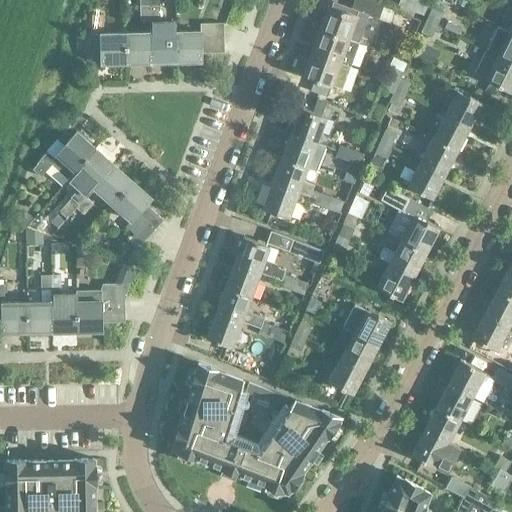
[(347,40),(358,44),(359,42),(358,41),(369,14),(390,22),(394,11),(365,0),(358,0),(355,9),(341,4),(339,11),(328,6),(320,30),(347,39),(347,40)]
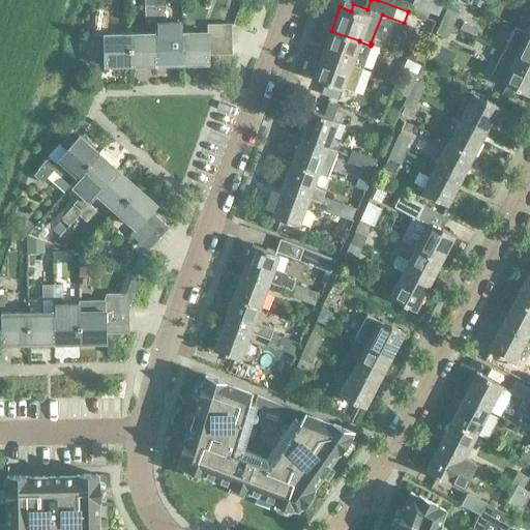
[(413,0),(412,5),(439,15),(444,2),(437,0),(413,0)]
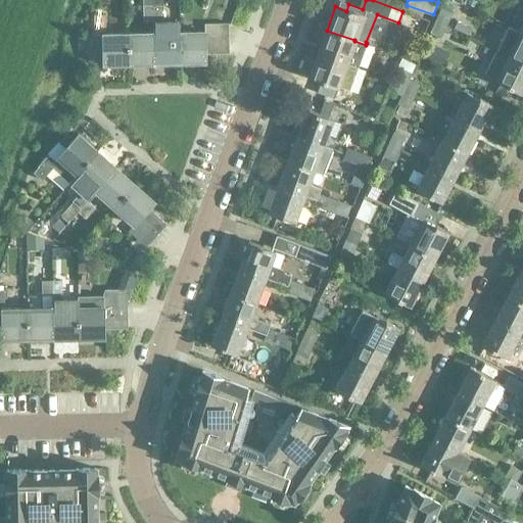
[(153,20),(153,5),(144,5),(144,20),(153,20)]
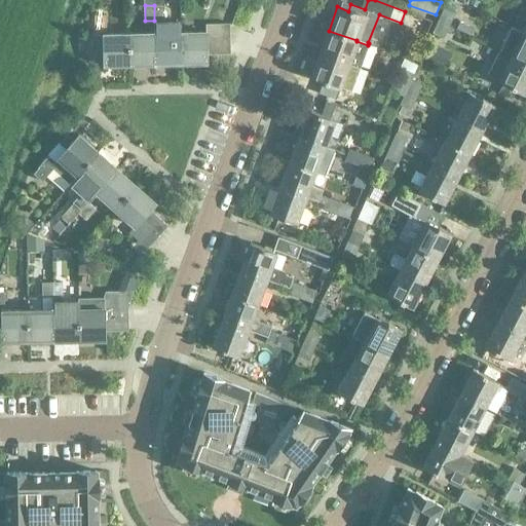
[(163,5),(154,5),(154,21),(154,33),(155,64),(181,64),(180,33),(180,22),(164,22),(163,5)]
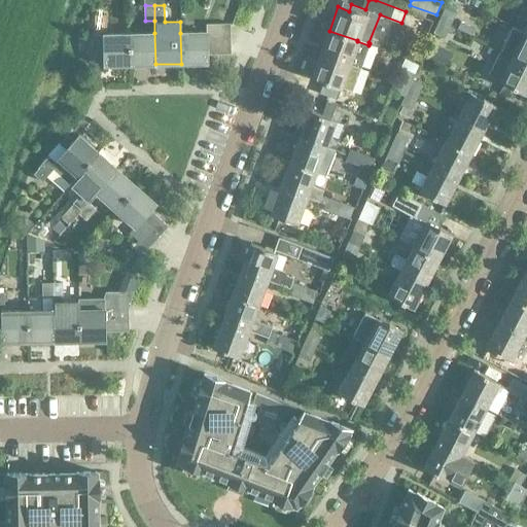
[(446,7),(440,20),(451,25),(456,12),(446,7)]
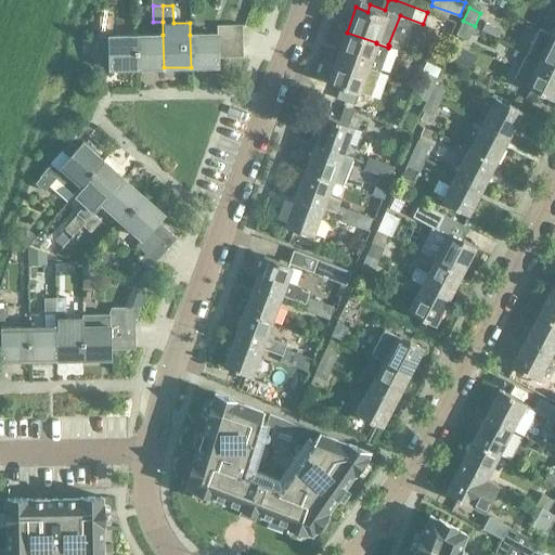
[(137,68),(136,36),(108,37),(108,31),(112,31),(112,16),(100,16),(100,30),(98,31),(98,66),(108,66),(108,68),(137,68)]
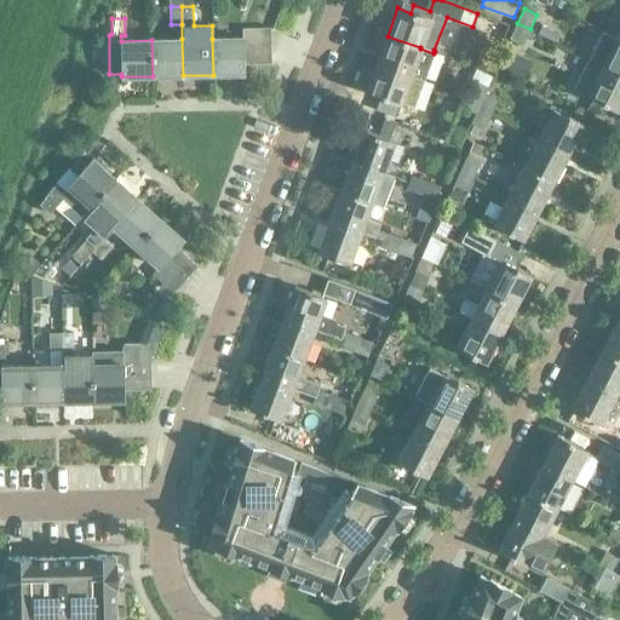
[(517,23),(511,38),(523,44),(530,29),(517,23)]
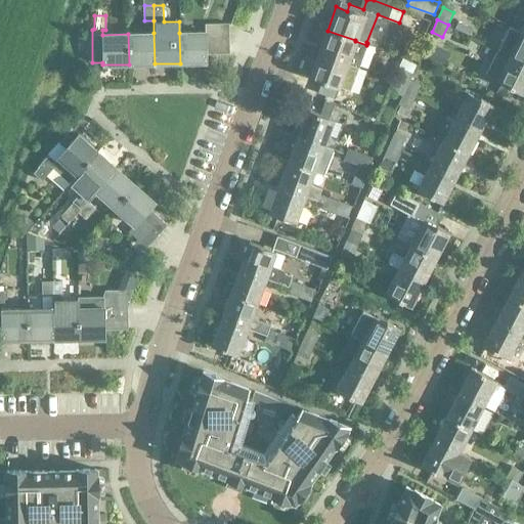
[(205,24),(205,32),(205,33),(228,33),(228,24),(205,24)]
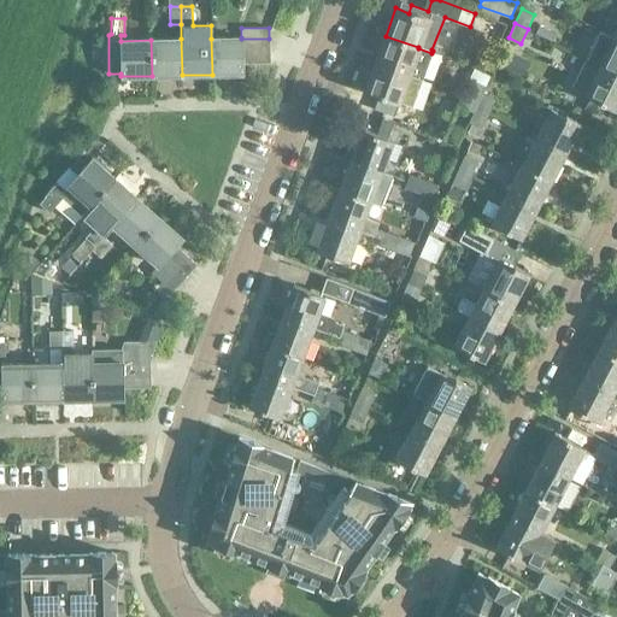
[(407,76),(422,81),(432,53),(418,48),(418,47),(386,36),(375,64),(407,76)]
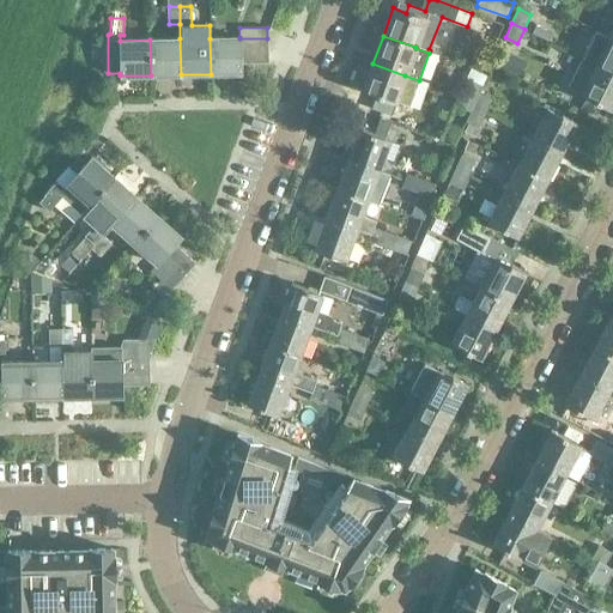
[(210,38),(211,74),(241,73),(241,64),(240,53),(240,38),(240,37),(210,38)]
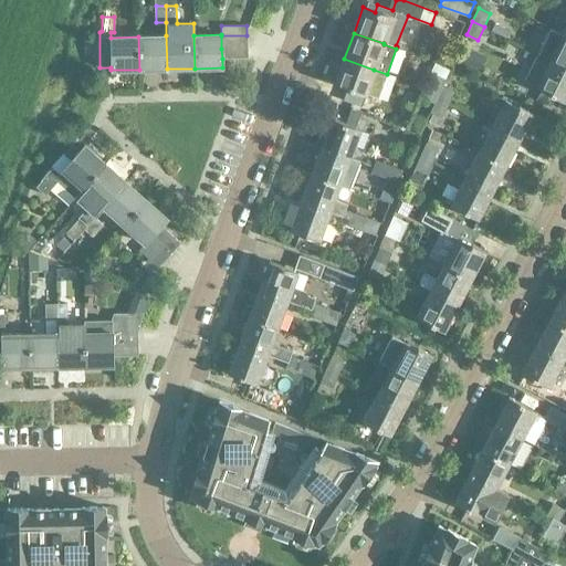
[(565,35),(562,34),(551,59),(549,61),(565,69),(565,35)]
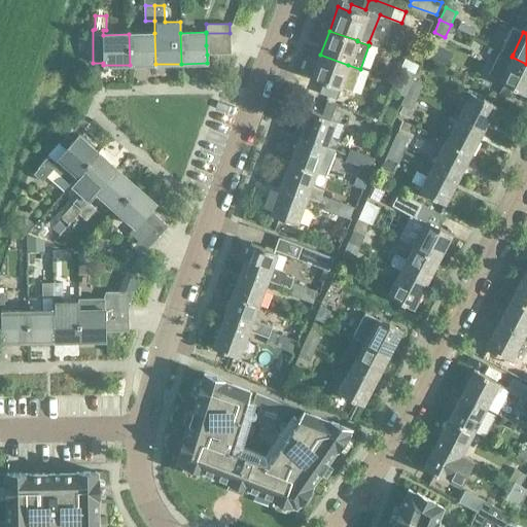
[(154,33),(129,34),(130,65),(155,64),(154,33)]
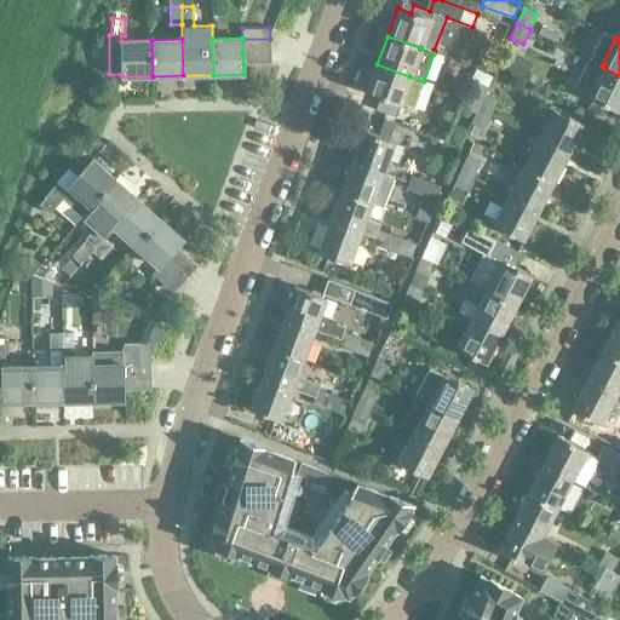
[(242,39),(242,53),(271,52),(270,39),(242,39)]
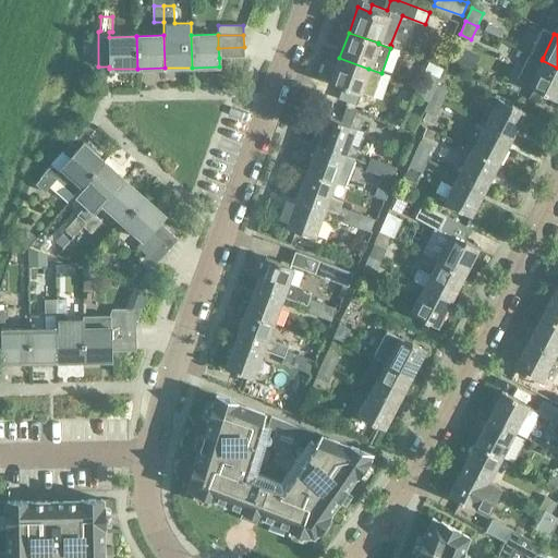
[(448,57),(460,62),(466,48),(456,43),(448,57)]
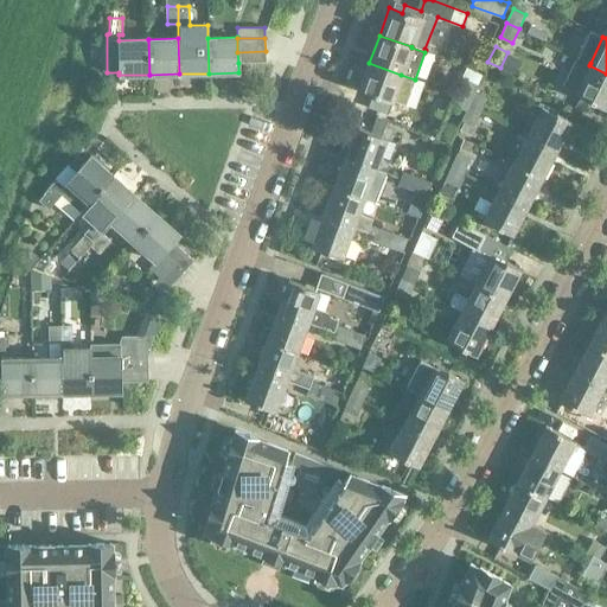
[(237,52),(238,63),(266,62),(266,51),(237,52)]
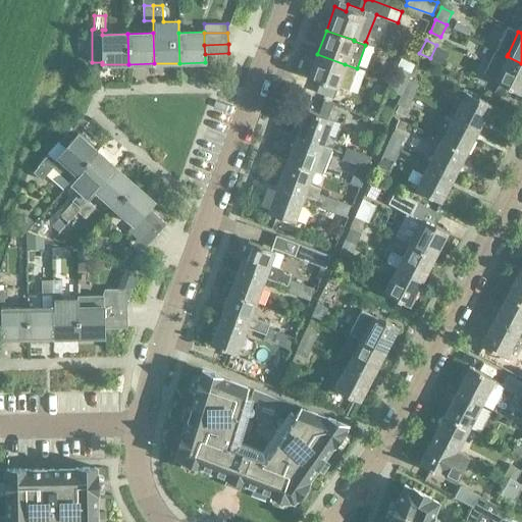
[(521,63),(507,56),(508,54),(497,49),(484,73),(496,80),(494,81),(506,86),(506,88),(519,94),(521,88),(521,63)]
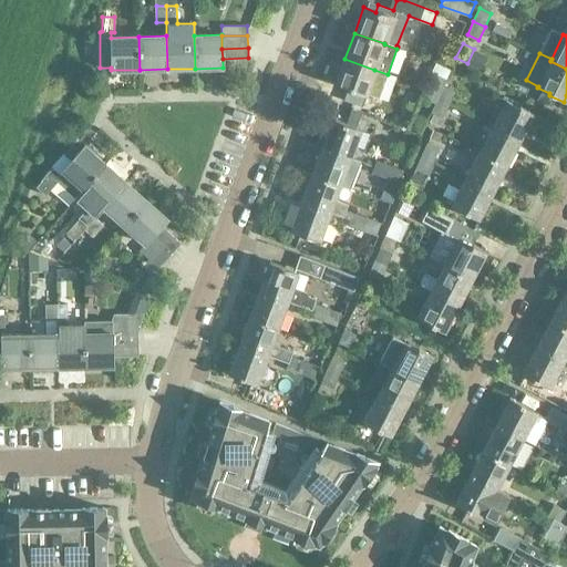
[(374,70),(344,59),(336,84),(347,89),(344,98),(362,104),(366,95),(368,95),(368,94),(379,98),(388,74),(374,70)]
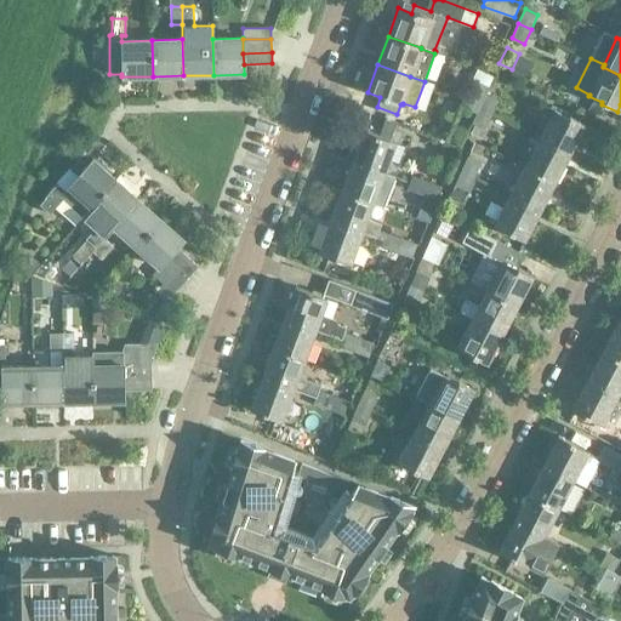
[(468,93),(482,100),(489,85),(476,79),(468,93)]
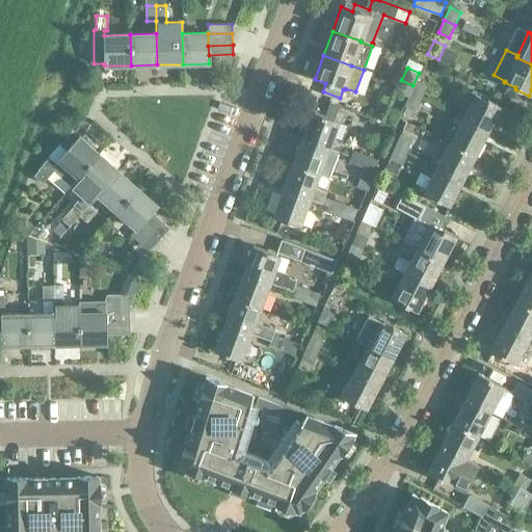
[(407,97),(413,85),(401,80),(396,91),(407,97)]
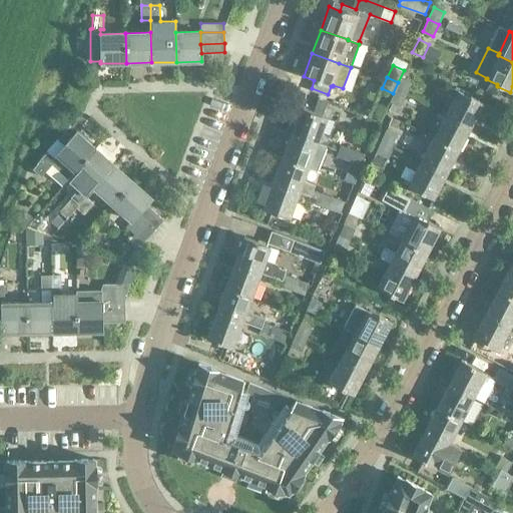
[(396,89),(407,94),(412,82),(402,77),(396,89)]
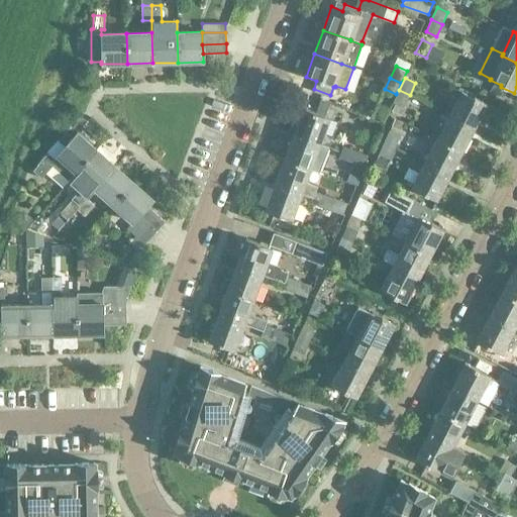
[(394,102),(404,107),(410,95),(399,90),(394,102)]
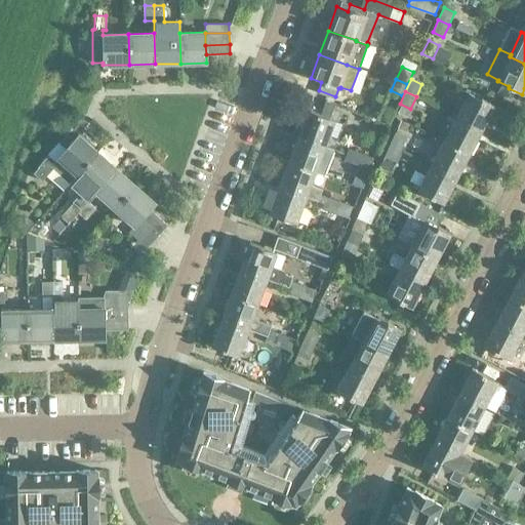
[(455,117),(480,130),(493,106),(481,98),(480,101),(468,94),(455,117)]
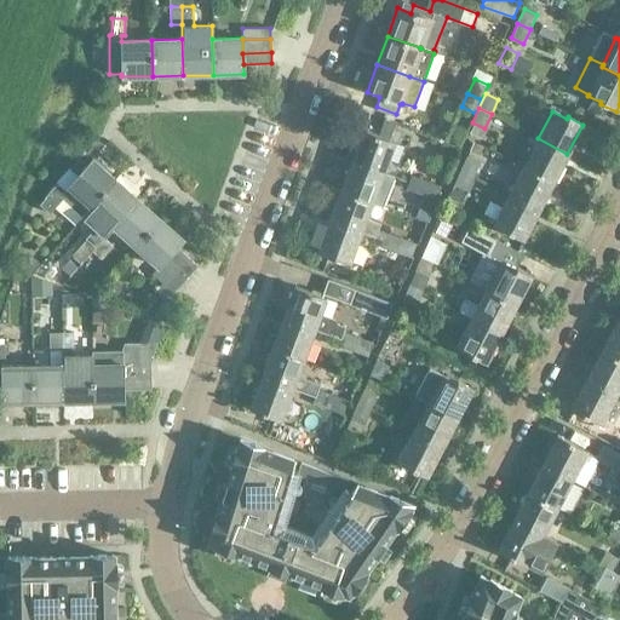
[(352,160),(383,172),(394,144),(379,138),(380,135),(363,128),(352,160)]
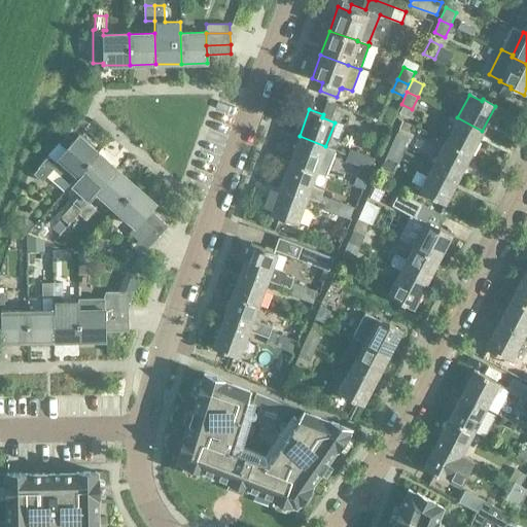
[(445,141),(469,154),(482,131),(457,117),(445,141)]
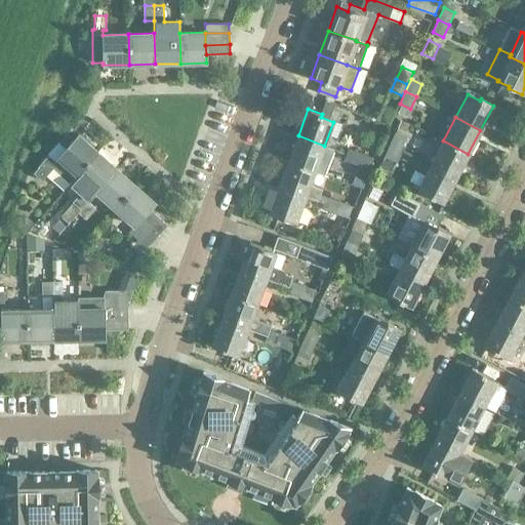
[(390,144),(401,149),(406,136),(395,131),(390,144)]
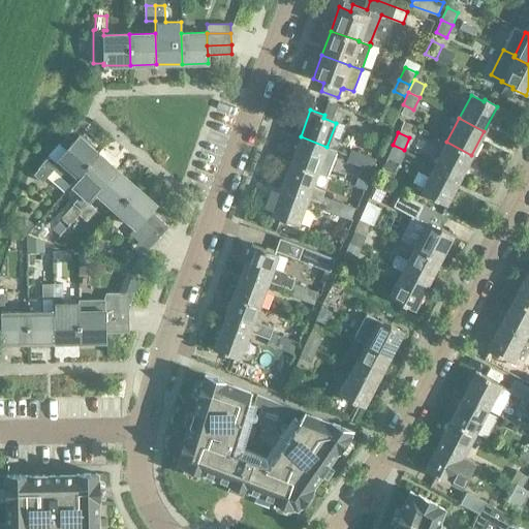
[(75,177),(97,153),(78,136),(73,141),(67,135),(39,167),(39,168),(34,174),(42,181),(59,161),(75,177)]
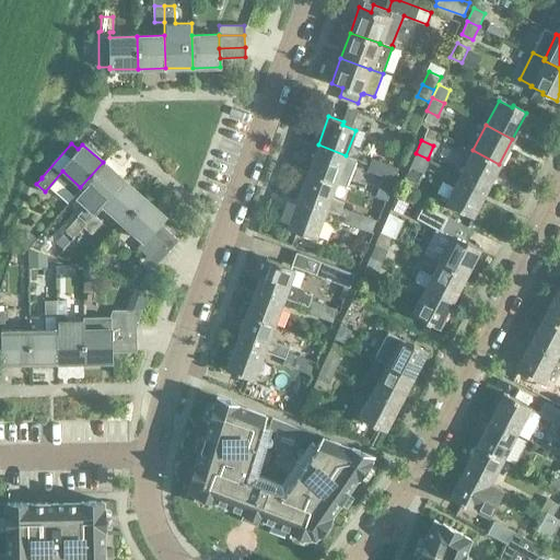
[(307,173),(336,183),(346,155),(318,144),(307,173)]
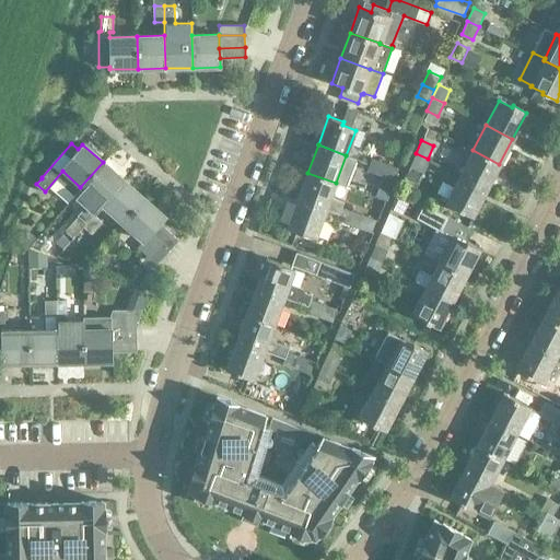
[(459,176),(486,190),(499,164),(473,150),(459,176)]
